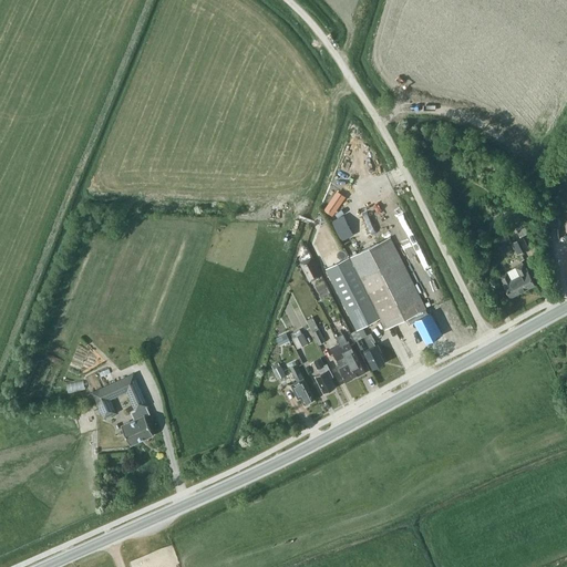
[(339,216),(343,216),(342,206),(330,208),(333,222),(340,220),(339,216)]
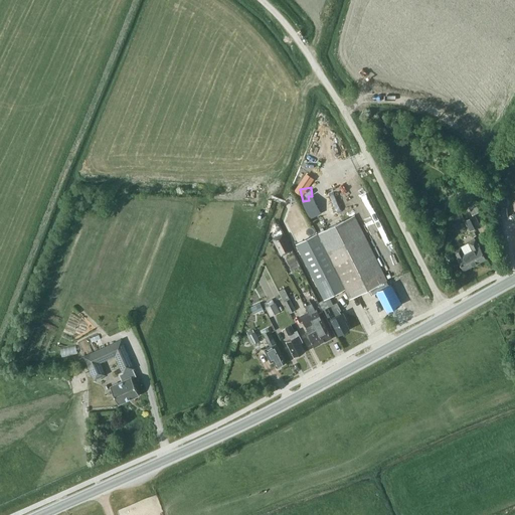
[(468,204),(474,215),(479,212),(474,201),(468,204)]
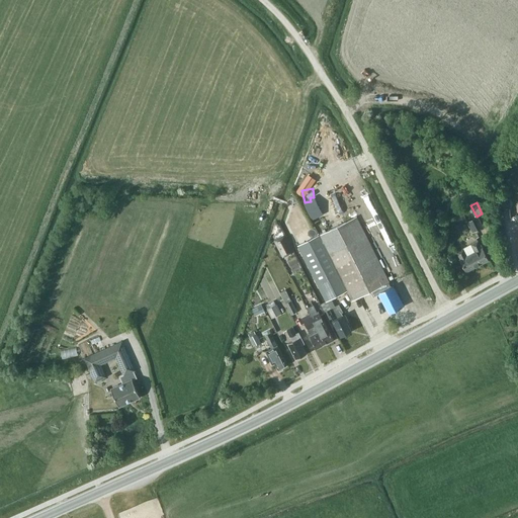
[(356,217),(320,236),(347,290),(352,300),(390,281),(356,217)]
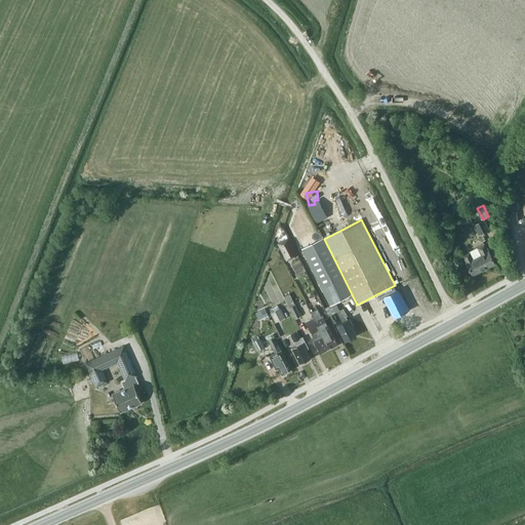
[(474,226),(479,236),(490,230),(484,219),(474,226)]
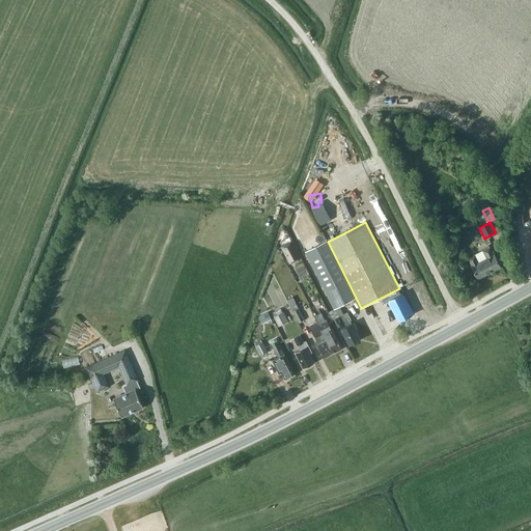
[(281,245),(289,263),(301,258),(291,240),(281,245)]
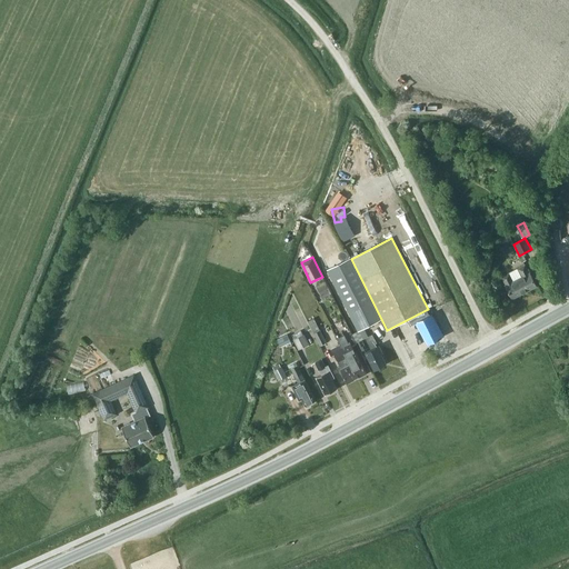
[(358,331),(381,319),(351,259),(328,270),(358,331)]
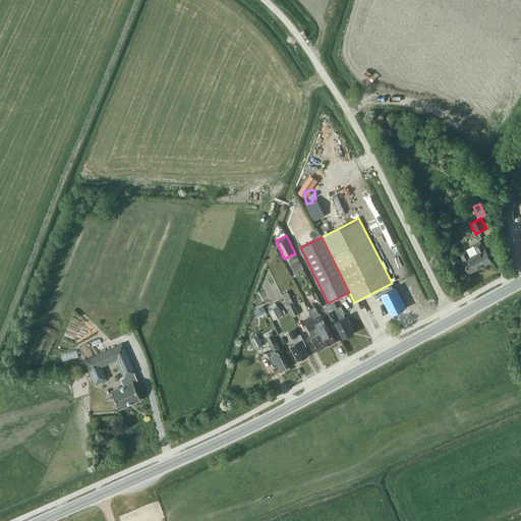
[(468,274),(491,262),(485,249),(484,249),(480,242),(459,253),(463,261),(462,262),(468,274)]
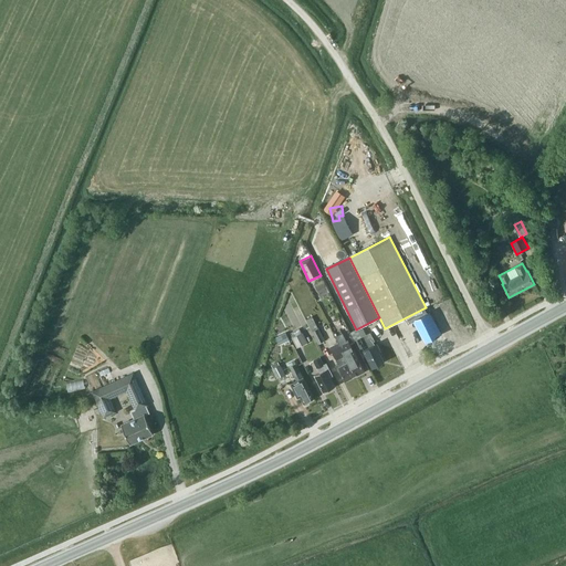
[(427,313),(425,308),(413,314),(416,318),(415,320),(427,342),(439,335),(428,313),(427,313)]
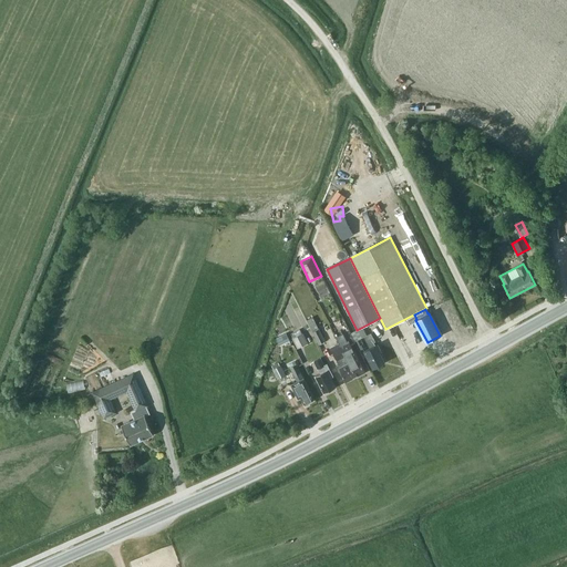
[(307,320),(319,344),(325,341),(313,317),(307,320)]
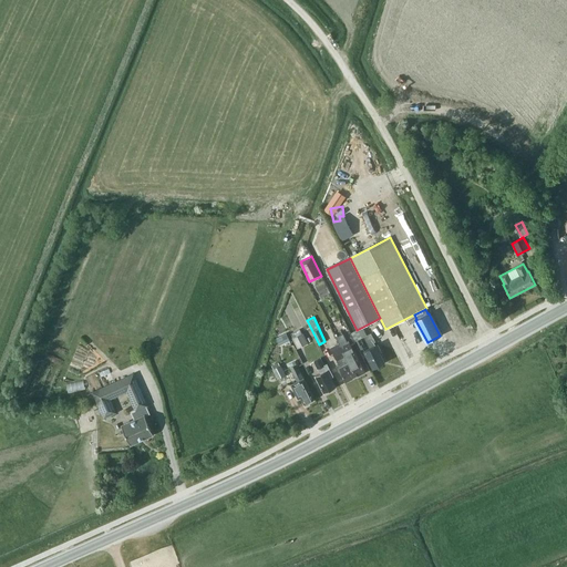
[(294,338),(302,334),(300,329),(291,333),(294,338)]
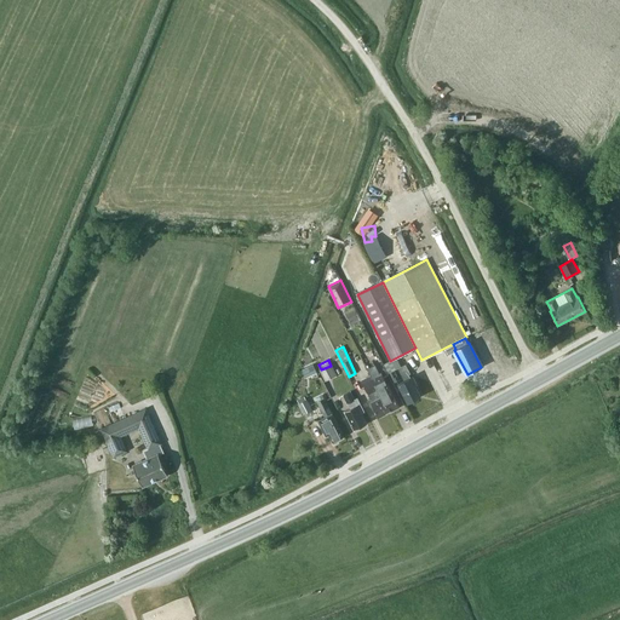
[(303,369),(306,378),(317,372),(313,365),(303,369)]
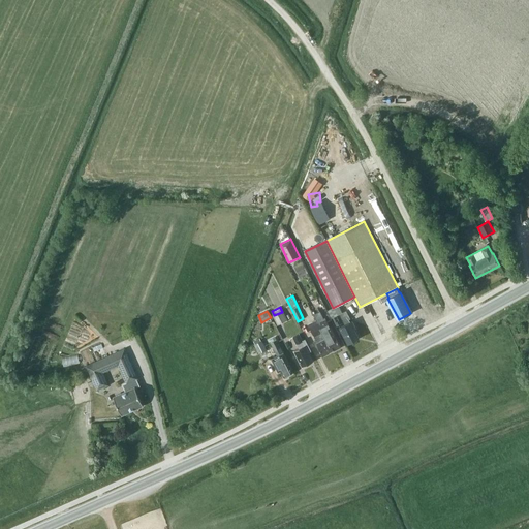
[(273,316),(277,325),(287,320),(283,311),(282,312),(274,315),(273,316)]
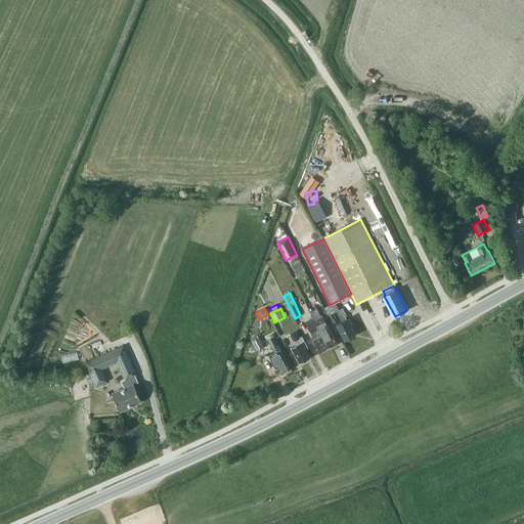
[(314,320),(329,348),(337,344),(330,329),(329,330),(325,323),(326,323),(322,314),(320,315),(317,308),(310,312),(311,313),(314,320)]
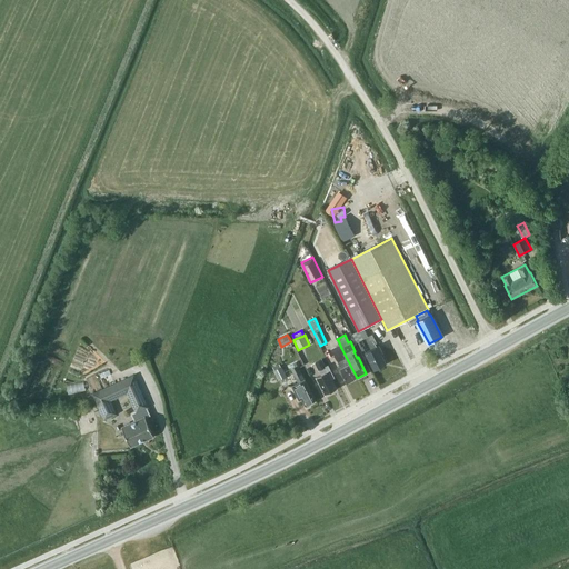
[(366,352),(375,370),(386,365),(381,353),(382,353),(379,346),(376,347),(375,343),(377,343),(372,335),(359,342),(362,350),(365,349),(366,352)]
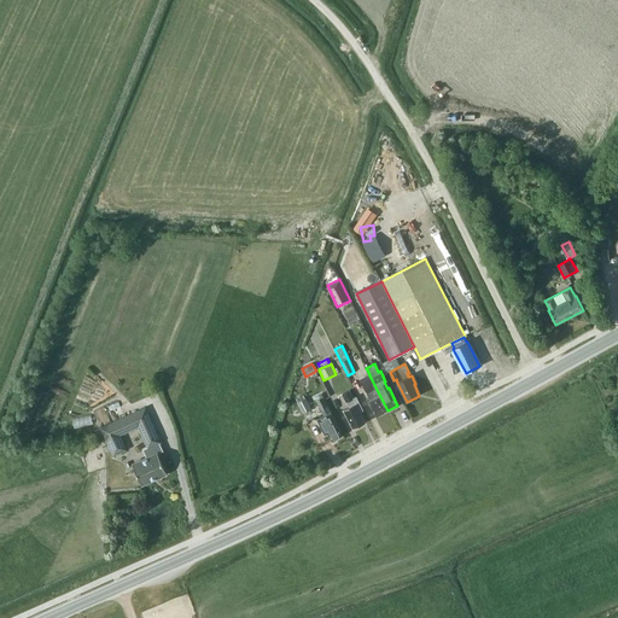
[(386,412),(388,410),(371,378),(361,382),(369,398),(366,400),(369,406),(372,404),(377,417),(388,412),(386,412)]
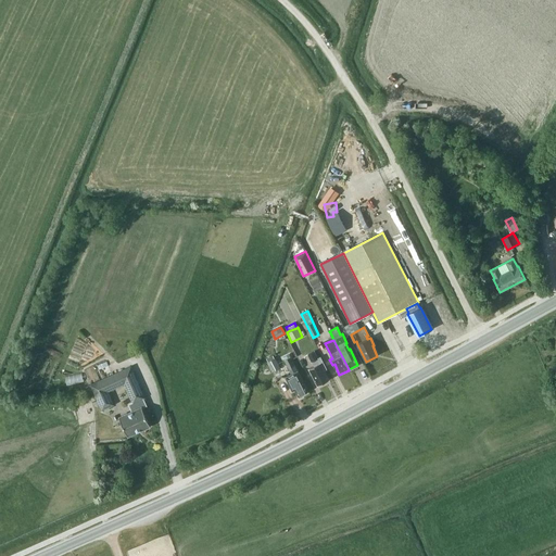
[(310,369),(318,386),(328,380),(324,370),(327,369),(320,356),(317,358),(314,352),(308,354),(312,362),(315,366),(310,369)]
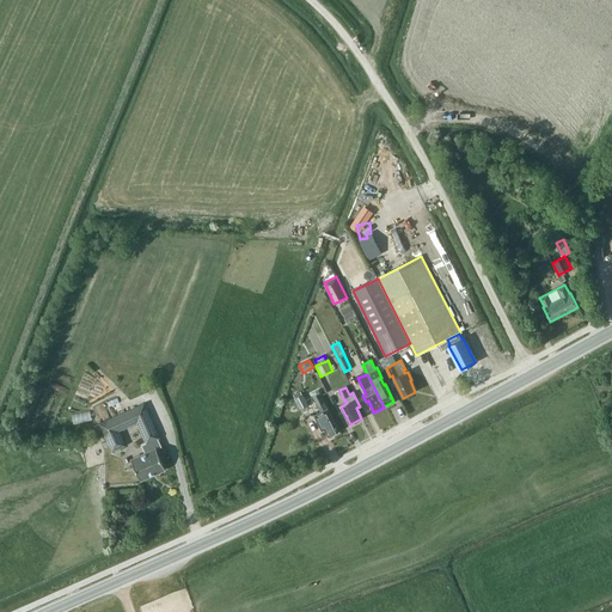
[(295,398),(294,398),(299,409),(308,405),(303,395),(301,395),(300,392),(293,395),(295,398)]
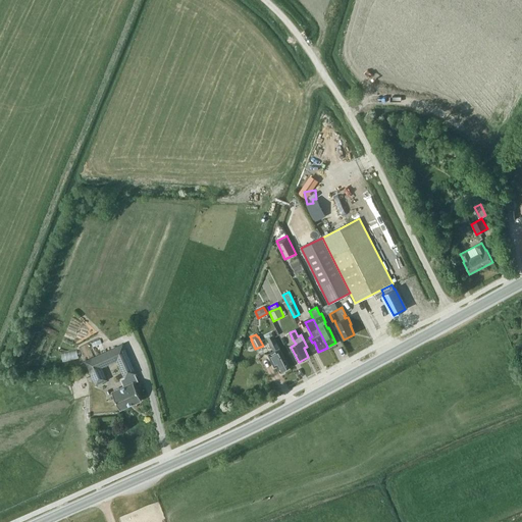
[(277,366),(279,371),(289,367),(272,335),(267,338),(273,352),(268,355),(274,367),(277,366)]
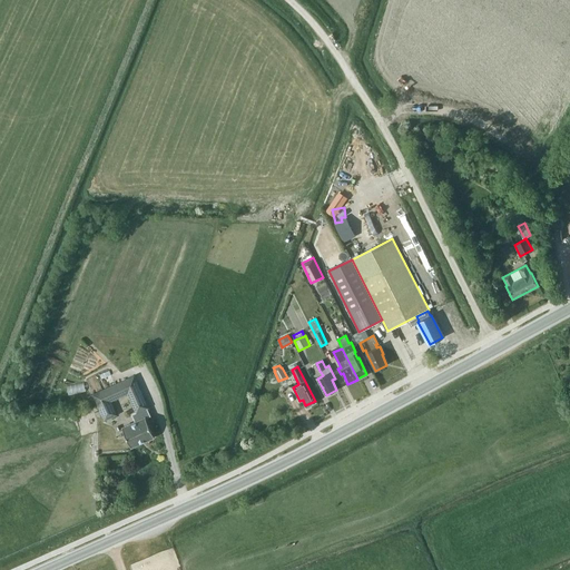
[(85,383),(69,386),(71,393),(87,390),(85,383)]
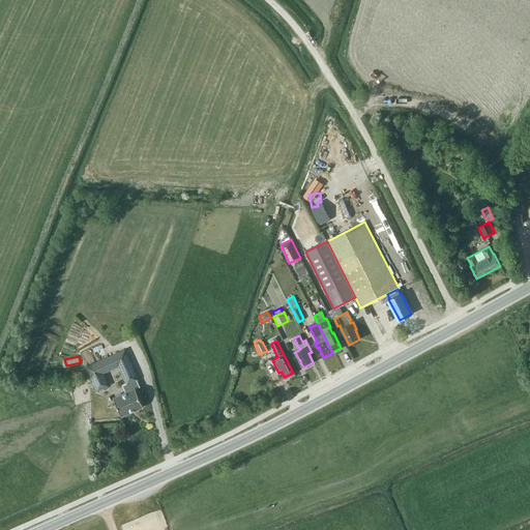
[(111,371),(106,358),(87,367),(97,391),(109,386),(104,374),(111,371)]
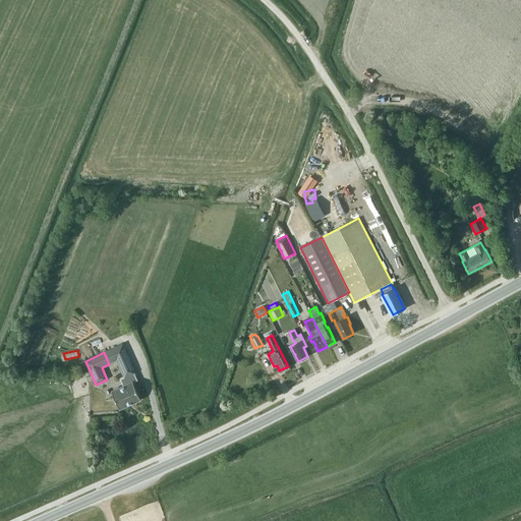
[(120,409),(141,400),(133,383),(137,381),(134,373),(135,373),(131,363),(131,364),(129,365),(130,368),(122,372),(124,378),(121,379),(124,386),(112,391),(120,409)]
